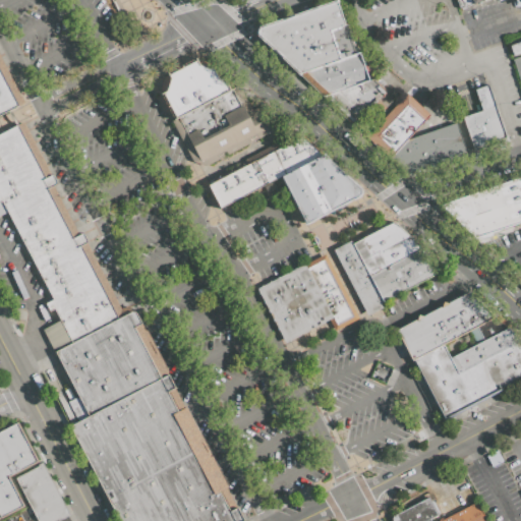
[(298,72),(254,34),(254,29),(257,26),(335,0),(344,23),(329,30),(337,55),(338,59),(298,72)]
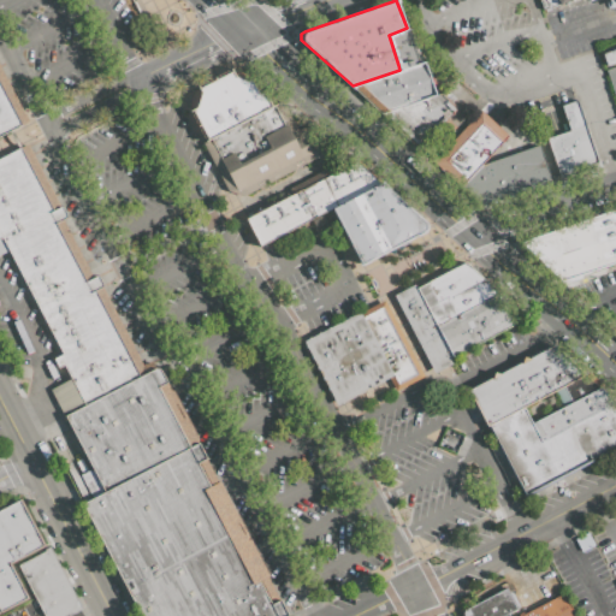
[(615,4),(615,0),(538,0),(542,10),(570,0),(606,0),(609,6),(615,4)]
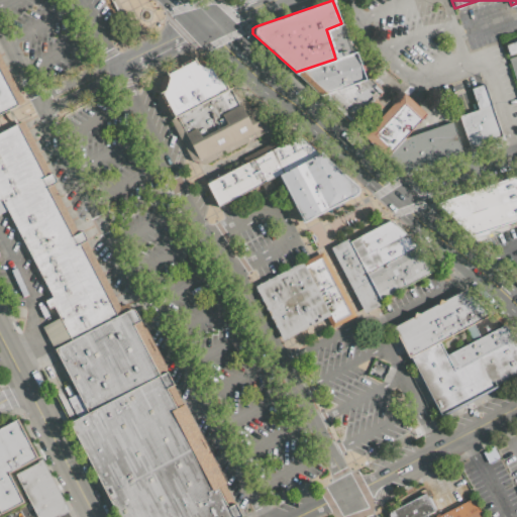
[(516,52),(508,56),(505,46),(516,41),(516,52)]
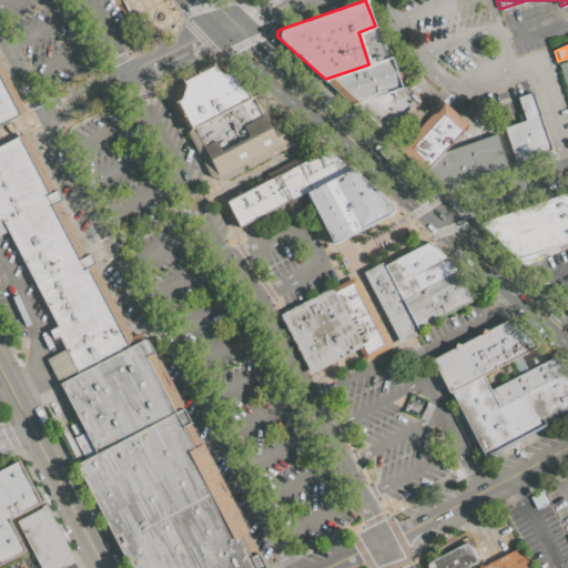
[(325,79),(368,64),(367,60),(379,56),(381,60),(391,57),(402,87),(354,104),(325,79)]
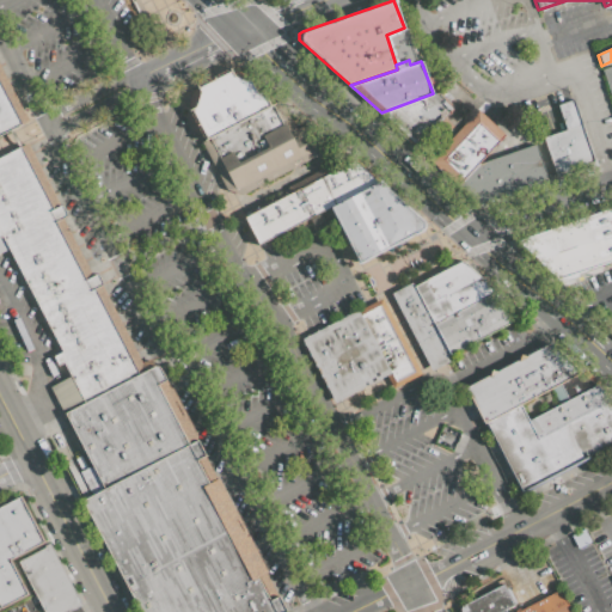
[(0,62),(29,121),(0,134),(0,62)]
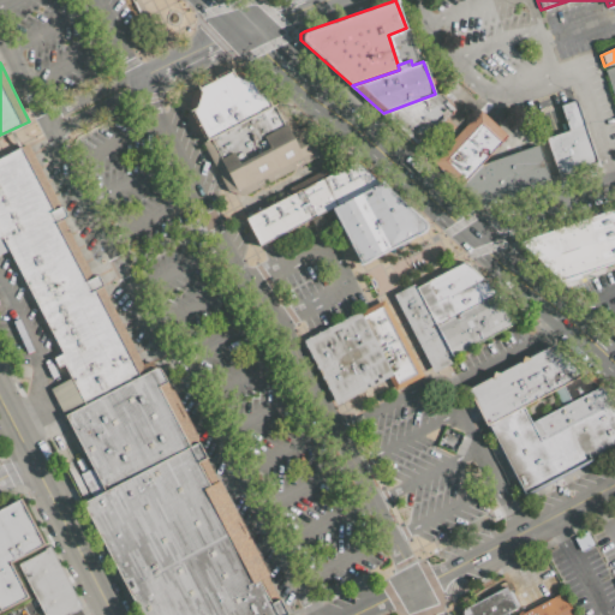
[(604,71),(614,66),(614,99),(614,100),(604,71)]
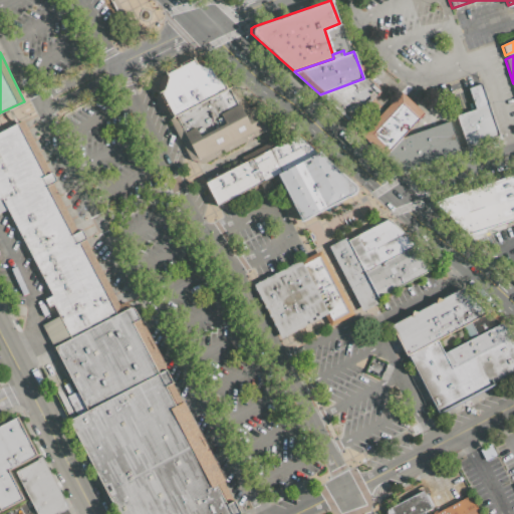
[(172,115),(159,91),(164,89),(166,78),(164,73),(193,58),(196,64),(205,67),(208,66),(214,78),(218,76),(224,88),(172,115)]
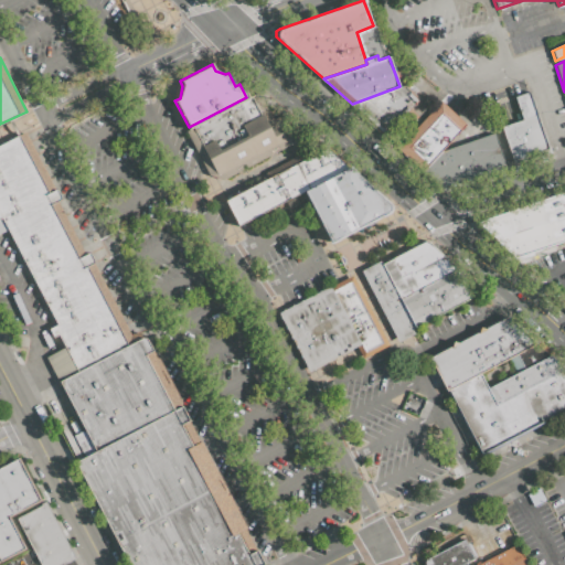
[(419,102),(387,136),(352,104),(400,86),(402,85),(419,102)]
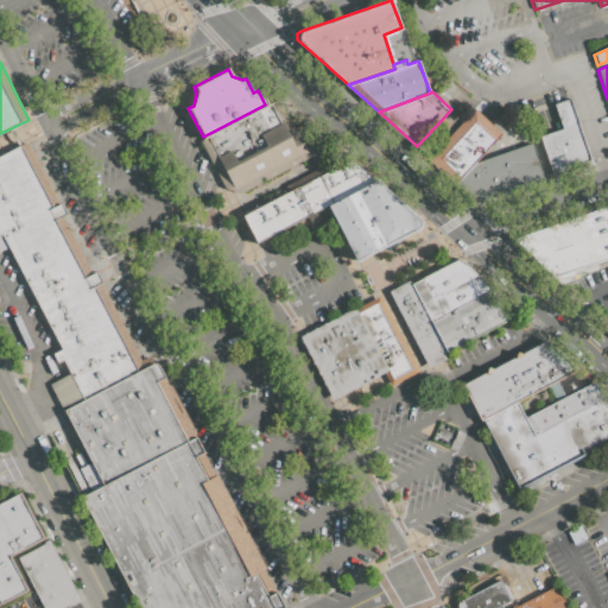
[(538,137),(562,128),(553,105),(568,99),(577,124),(589,159),(551,172),(538,137)]
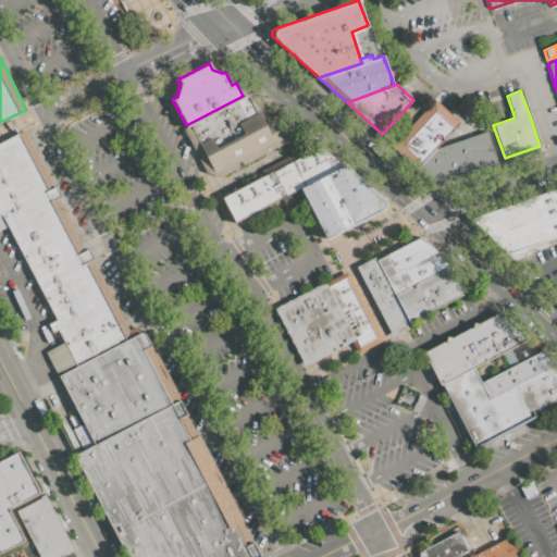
[(182,128),(255,91),(275,131),(279,130),(286,143),(209,182),(182,128)]
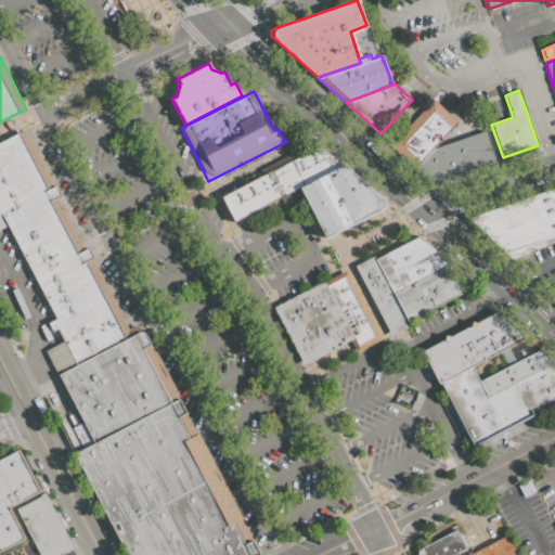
[(415,168),(391,146),(435,100),(459,121),(434,149),(415,168)]
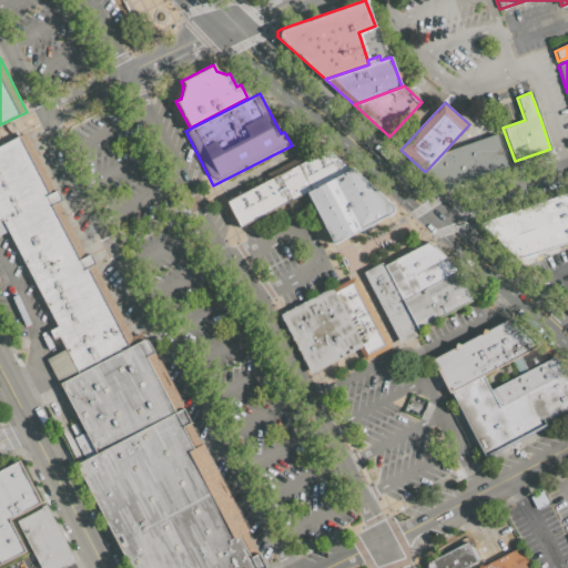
[(97,453),(85,432),(47,358),(67,348),(0,219),(0,144),(26,132),(134,343),(145,336),(183,408),(97,453)]
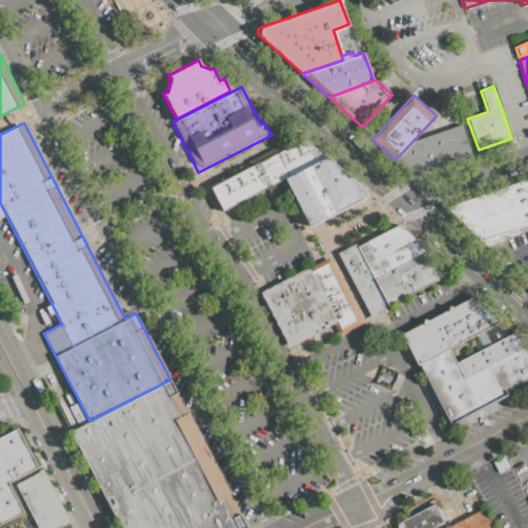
[(395,160),(413,141),(461,125),(472,156),(417,175),(408,173),(395,160)]
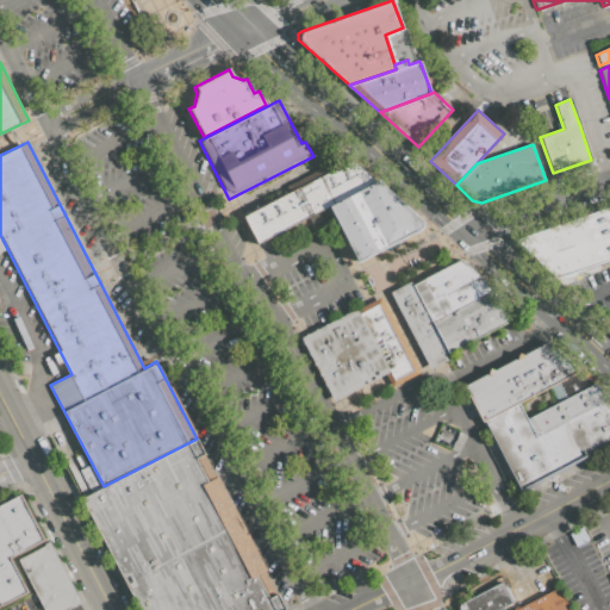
[(241,217),(353,160),(374,181),(254,242),(241,217)]
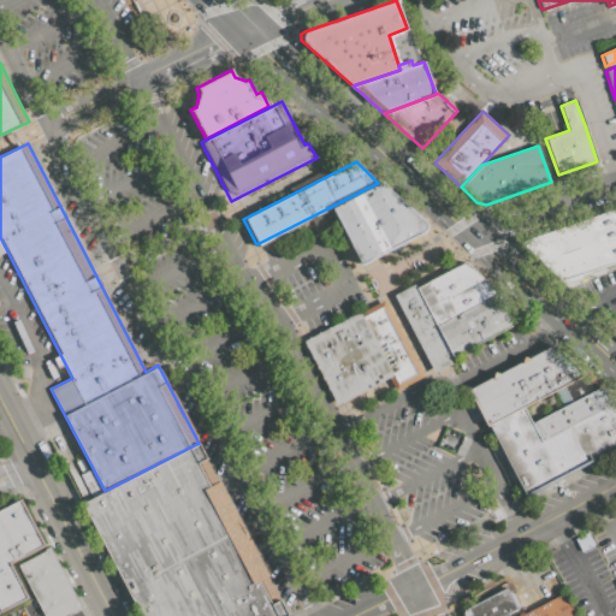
[(359,264),(331,209),(381,183),(427,229),(359,264)]
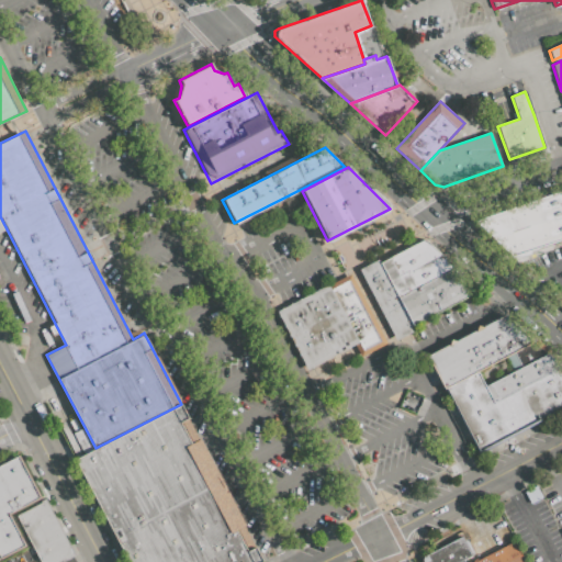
[(473,221),(561,190),(561,239),(510,257),(473,221)]
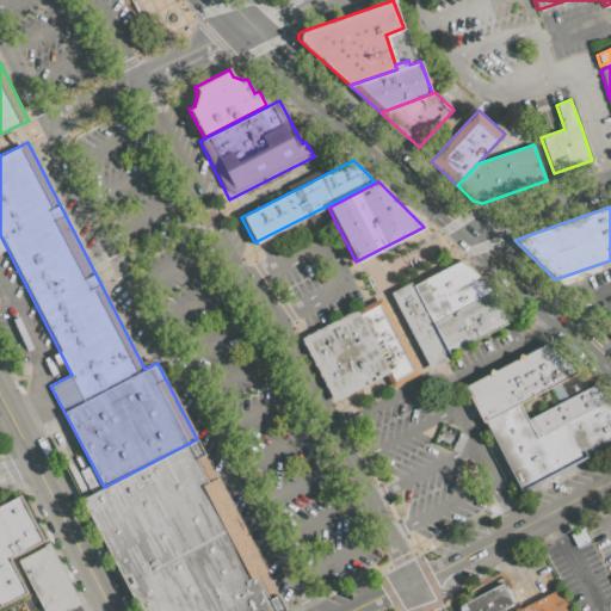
[(413,285),(461,260),(517,319),(450,353),(413,285)]
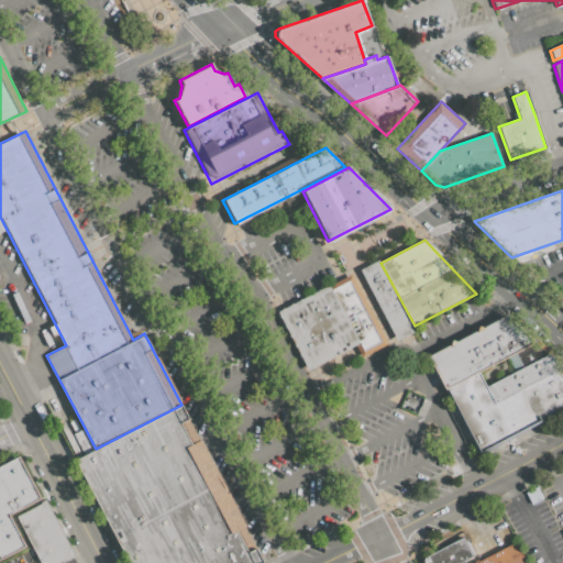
[(357,269),(376,260),(415,332),(396,342),(357,269)]
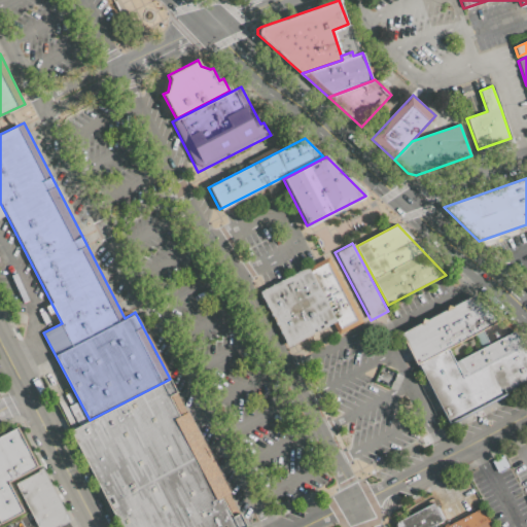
[(257,292),(327,255),(361,321),(337,335),(330,322),(285,346),(257,292)]
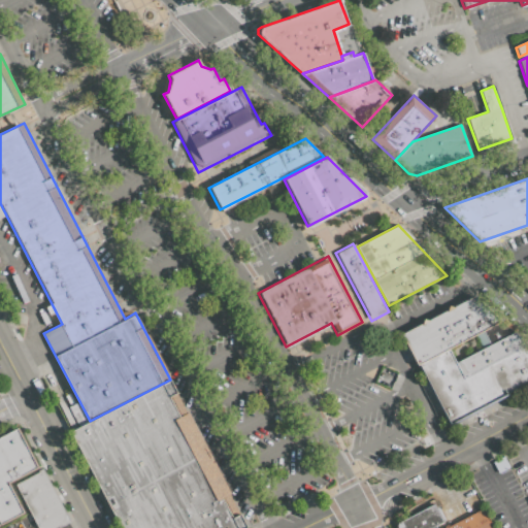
[(402,330),(469,298),(496,324),(420,363),(402,330)]
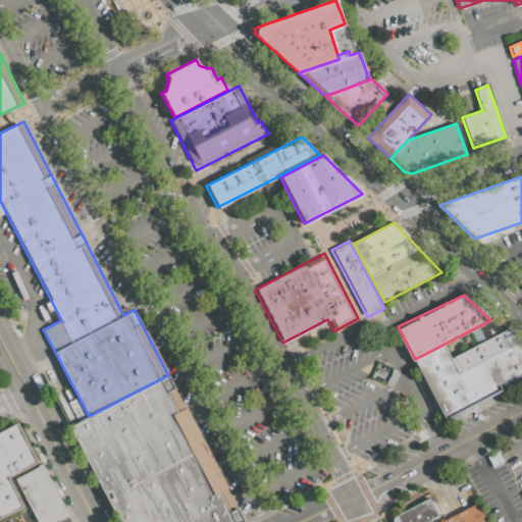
[(521,375),(447,416),(415,359),(490,320),(492,318),(521,346),(521,375)]
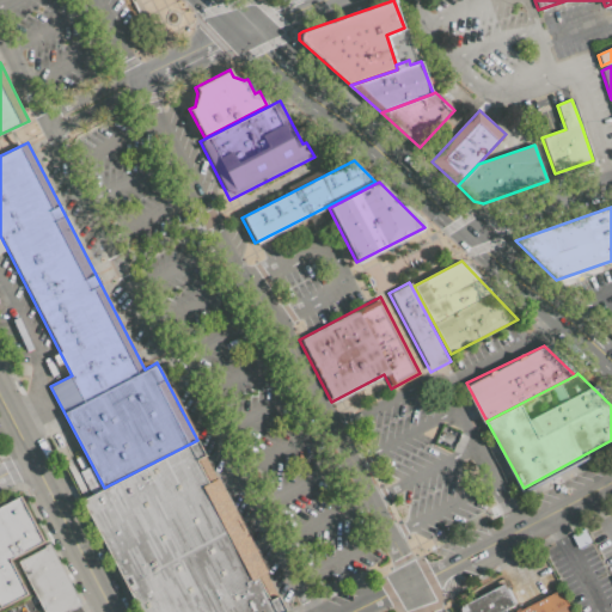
[(285,611),(140,611),(83,499),(92,494),(80,471),(92,465),(104,488),(197,440),(206,456),(196,460),(208,482),(219,477),(267,571),(257,576),(269,600),(281,594),(289,610),(285,611)]
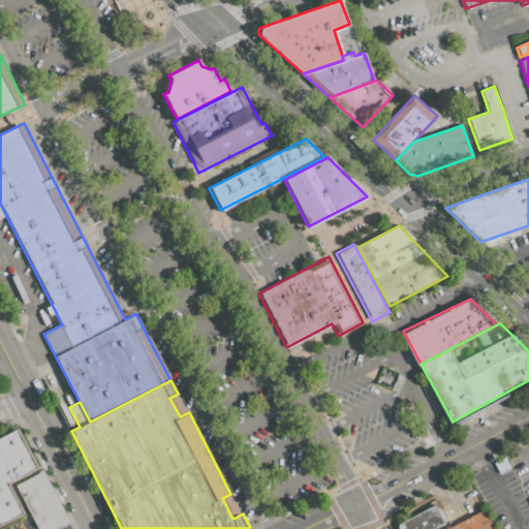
[(0,436),(19,427),(39,467),(9,484),(25,512),(0,526),(0,436)]
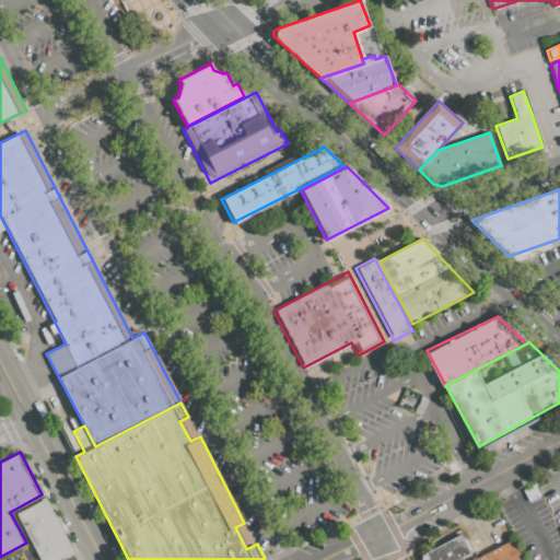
[(39,559),(15,511),(46,496),(73,551),(56,559),(39,559)]
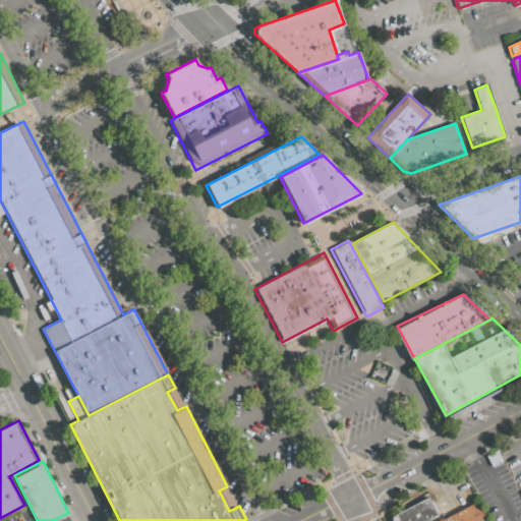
[(425,520),(437,516),(428,498),(389,515),(391,520),(425,520)]
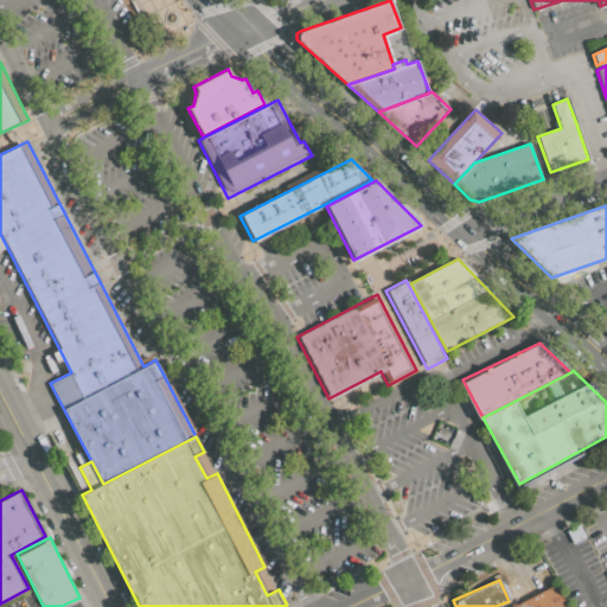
[(564,606),(554,586),(511,606),(564,606)]
